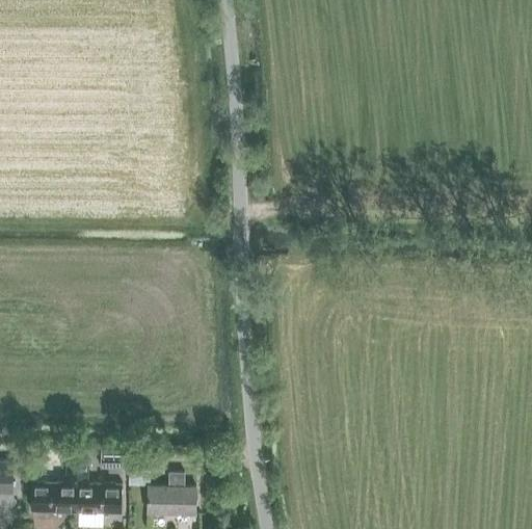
[(127,470),(127,453),(101,453),(101,470),(127,470)]
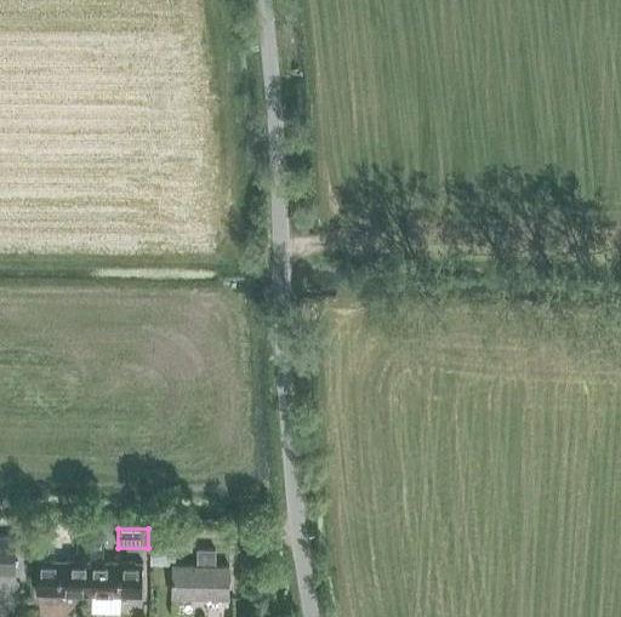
[(0,576),(13,577),(15,541),(0,540),(0,576)]
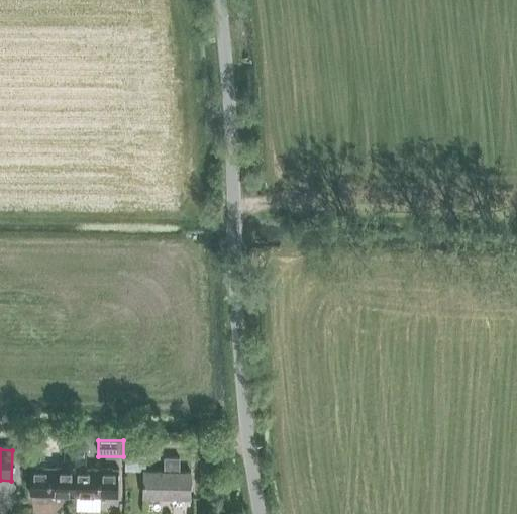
[(29,498),(47,498),(74,498),(75,450),(65,450),(65,471),(30,470),(29,498)]
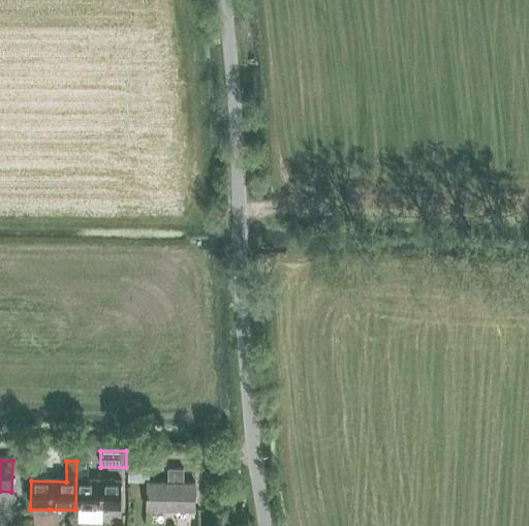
[(122,483),(102,483),(87,482),(87,461),(76,461),(75,509),(121,511),(122,483)]
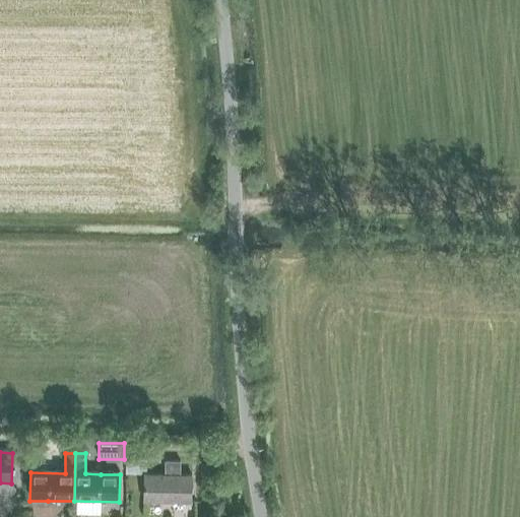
[(146,476),(146,461),(131,461),(125,465),(125,477),(144,477),(144,476),(146,476)]
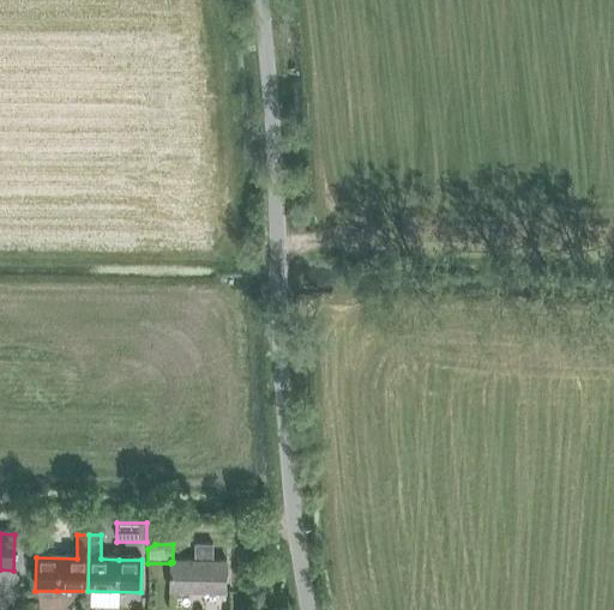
[(226,595),(226,563),(212,563),(212,547),(194,547),(194,563),(170,562),(170,593),(226,595)]
